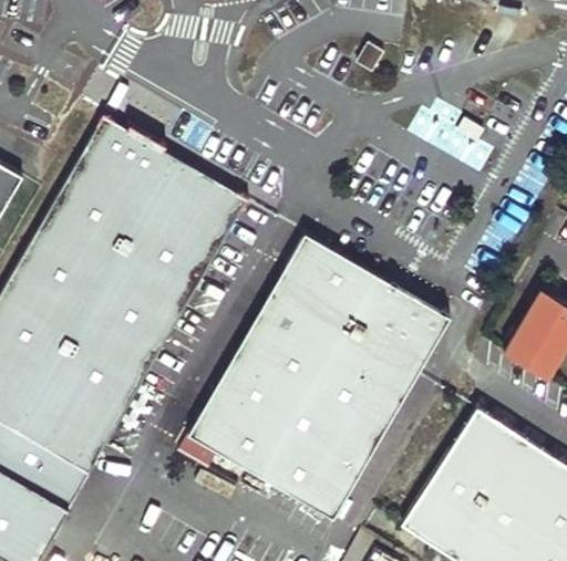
[(501,3),(500,12),(521,16),(523,8),(501,3)]
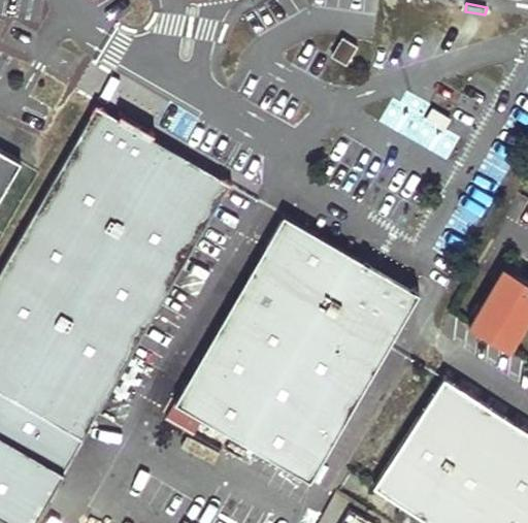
[(342,42),(332,60),(347,68),(357,51),(342,42)]
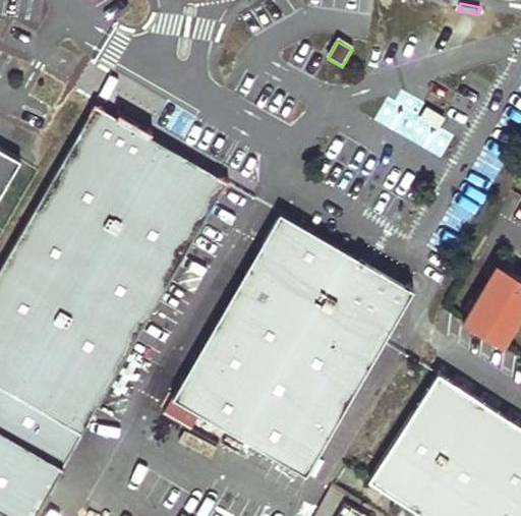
[(95,108),(0,271),(0,509),(10,515),(35,515),(227,184),(95,108)]
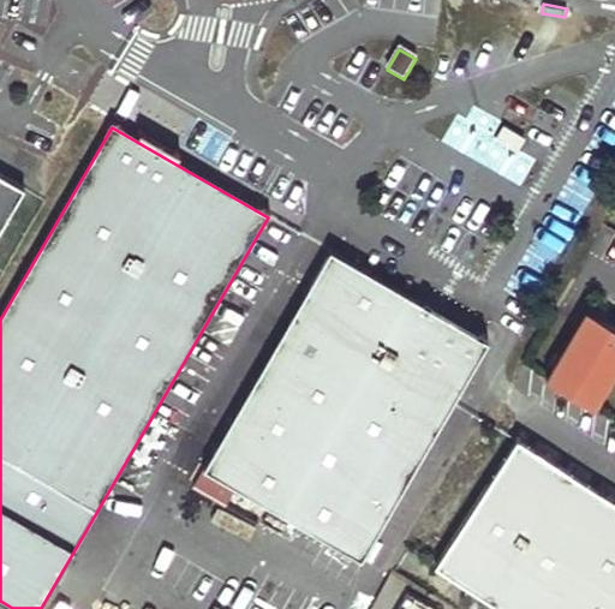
[(0,234),(24,193),(0,179),(0,234)]
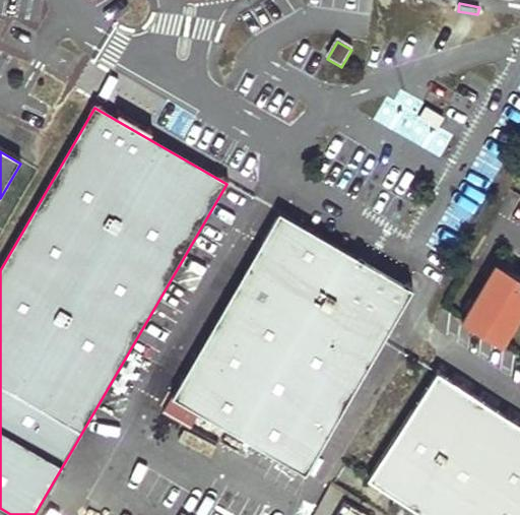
[(306,476),(412,292),(279,214),(164,414),(191,432),(201,414),(306,476)]
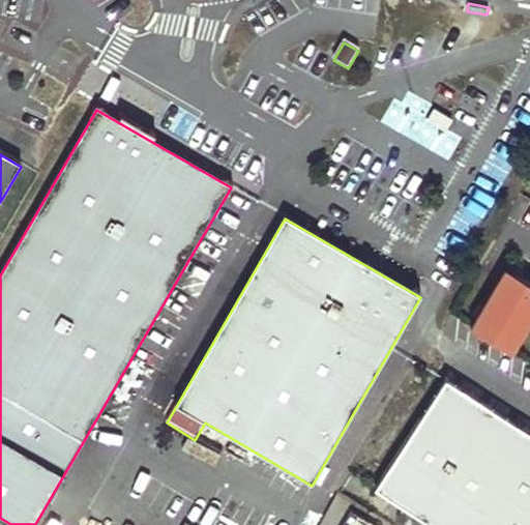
[(512,355),(529,324),(529,284),(505,270),(471,329),(512,355)]
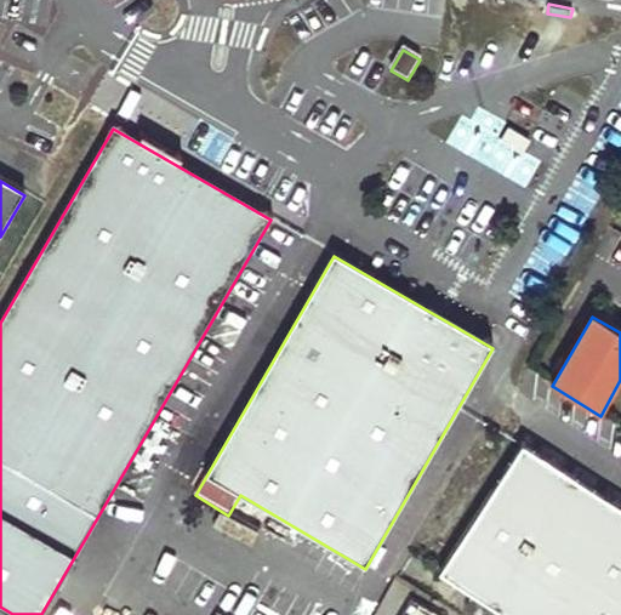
[(523,446),(440,575),(500,614),(620,614),(620,508),(619,502),(609,502),(558,470),(554,461),(545,461),(523,446)]
